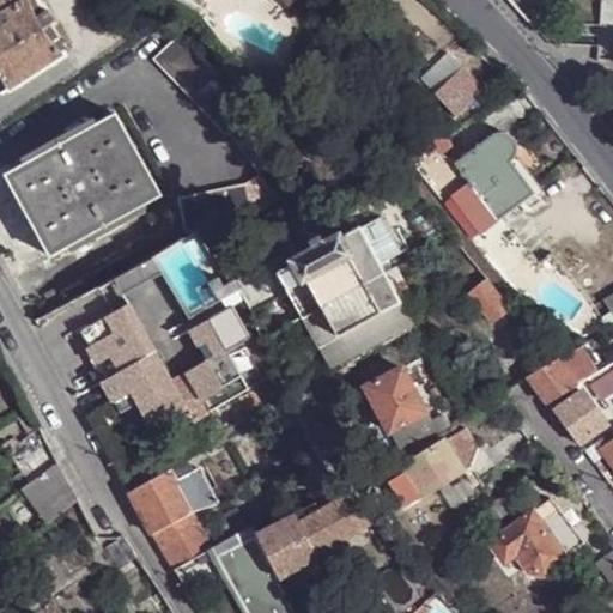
[(0,70),(8,87),(67,52),(50,26),(43,14),(32,0),(30,0),(0,17),(0,70)]
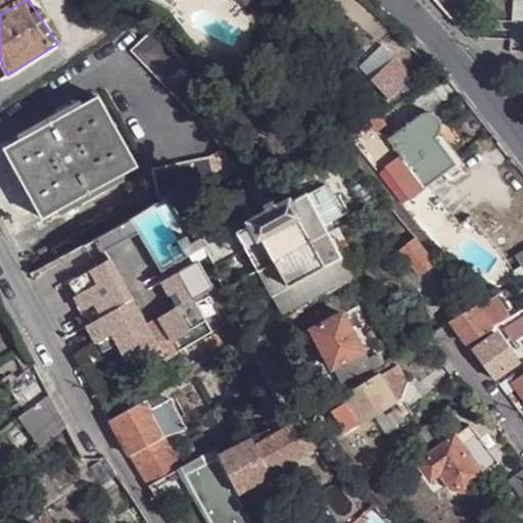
[(0,0),(0,14),(26,0),(0,0)]
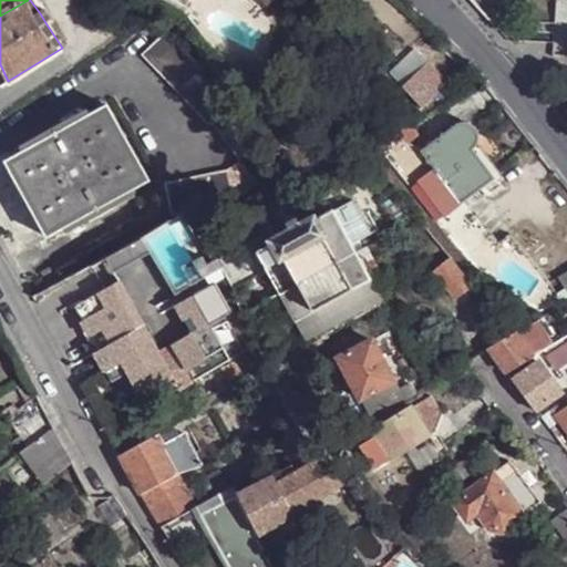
[(44,10),(40,13),(47,24),(51,21),(44,10)]
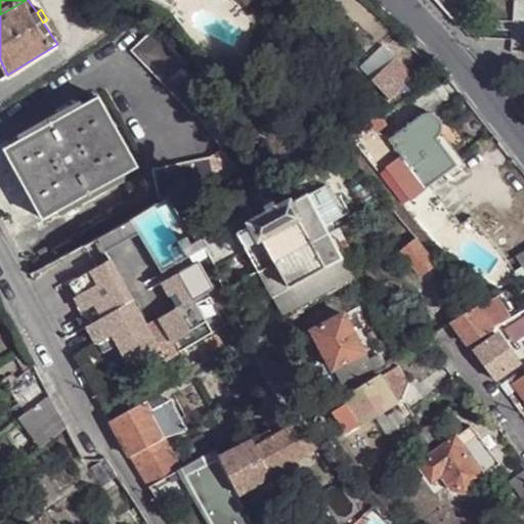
[(132,49),(194,115),(198,113),(215,93),(195,73),(193,75),(183,63),(186,61),(155,30),(132,49)]
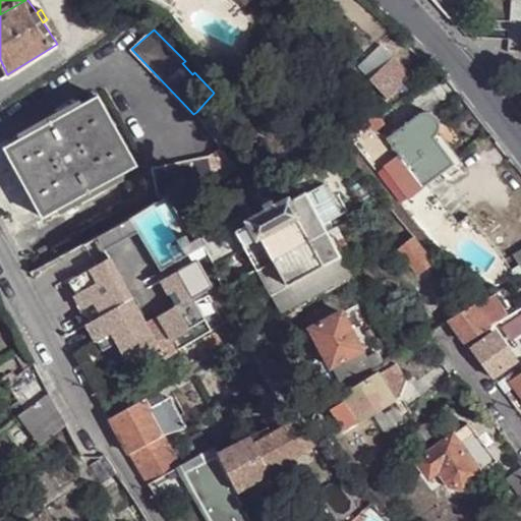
[(368,80),(388,100),(412,78),(393,58),(368,80)]
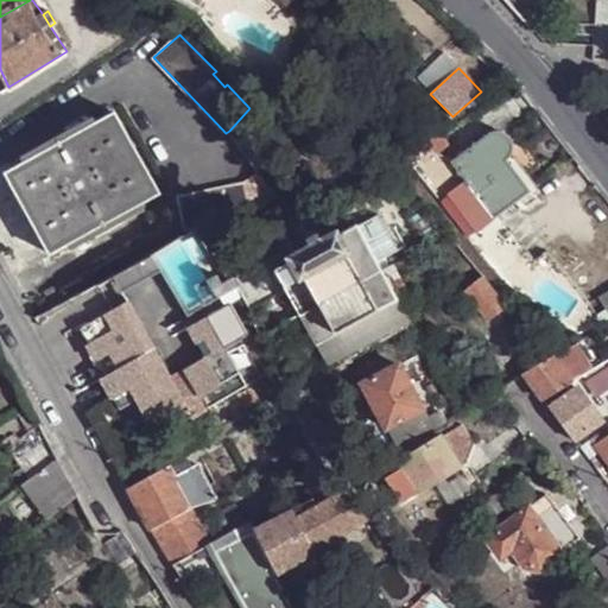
[(163,195),(116,112),(99,122),(26,163),(7,173),(51,257),(71,246),(144,206),(163,195)]
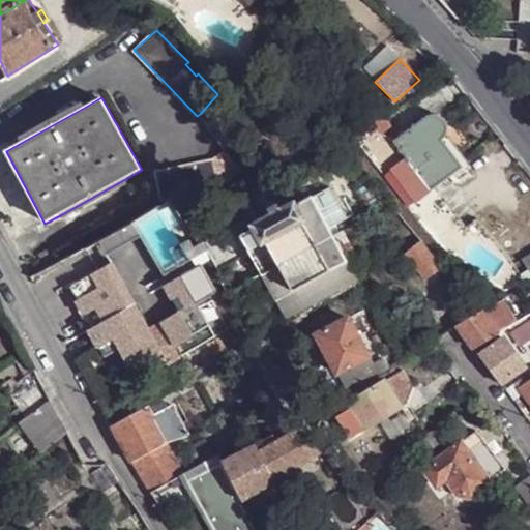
[(86,107),(83,101),(20,137),(23,142),(86,107)]
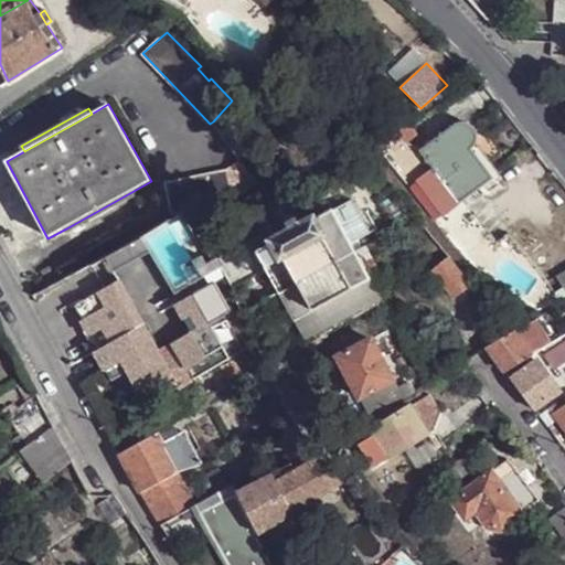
[(447,220),(466,211),(459,203),(447,187),(446,188),(424,159),(425,158),(419,150),(427,146),(412,120),(397,128),(406,142),(397,139),(393,152),(425,193),(436,185),(452,208),(443,215),(447,220)]
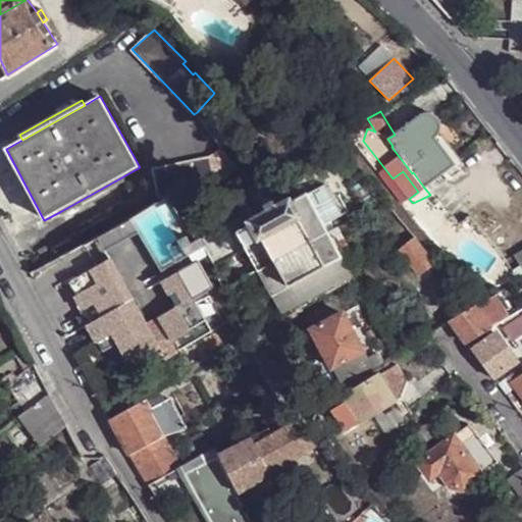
[(455,164),(434,138),(435,137),(437,135),(439,133),(439,132),(440,127),(439,124),(437,120),(435,117),(432,115),(427,114),(423,114),(418,116),(395,135),(387,139),(393,146),(392,147),(412,173),(413,172),(424,188),(442,173),(455,164)]
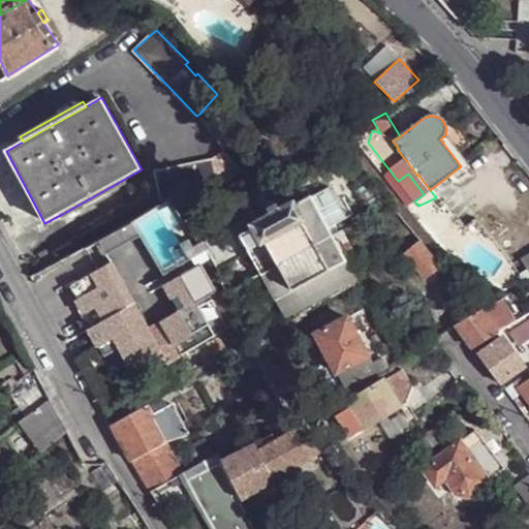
[(154,170),(160,199),(219,188),(212,158),(154,170)]
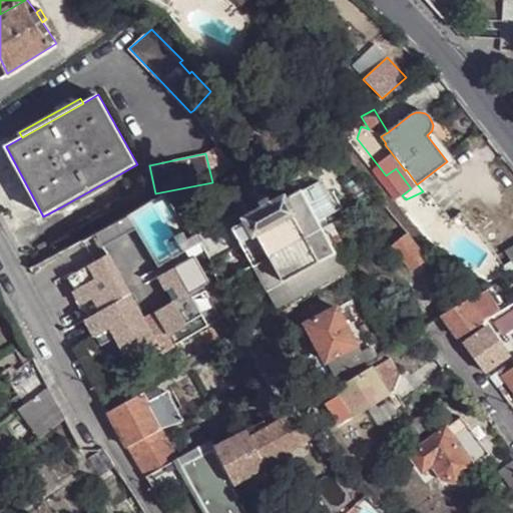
[(411,188),(396,168),(386,175),(402,195),(411,188)]
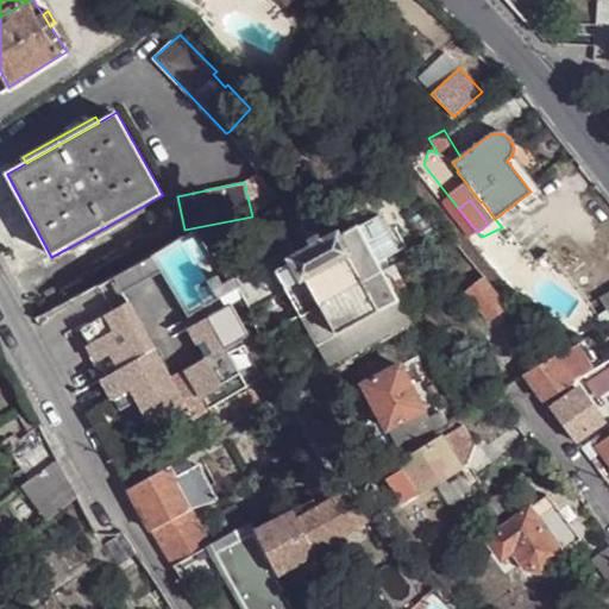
[(146,211),(144,206),(71,246),(74,251),(146,211)]
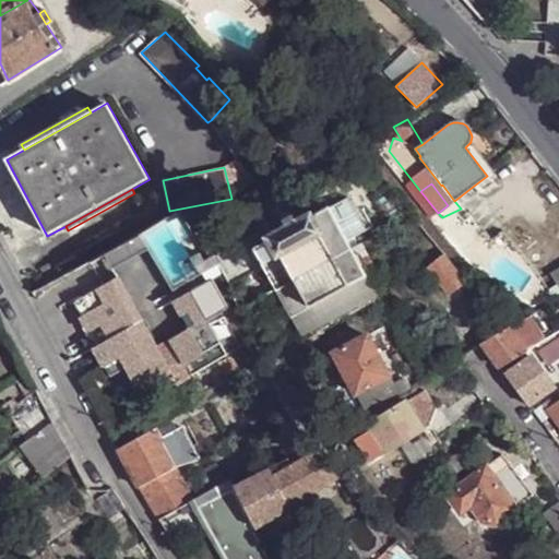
[(351,199),(330,210),(348,242),(368,232),(351,199)]
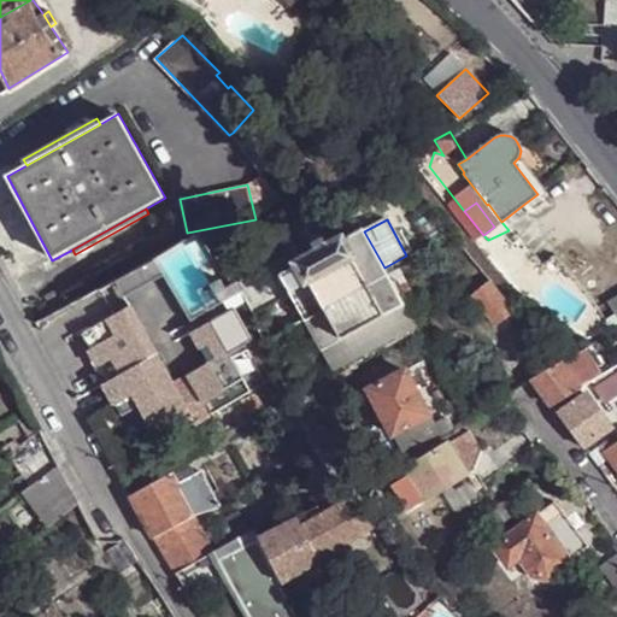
[(341,244),(366,291),(388,278),(391,277),(385,268),(364,231),(341,244)]
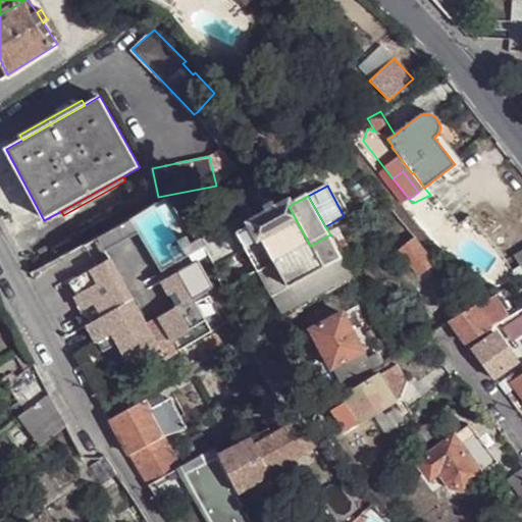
[(135,215),(163,265),(185,252),(184,249),(179,242),(188,237),(192,245),(197,241),(185,217),(180,218),(173,205),(168,197),(135,215)]
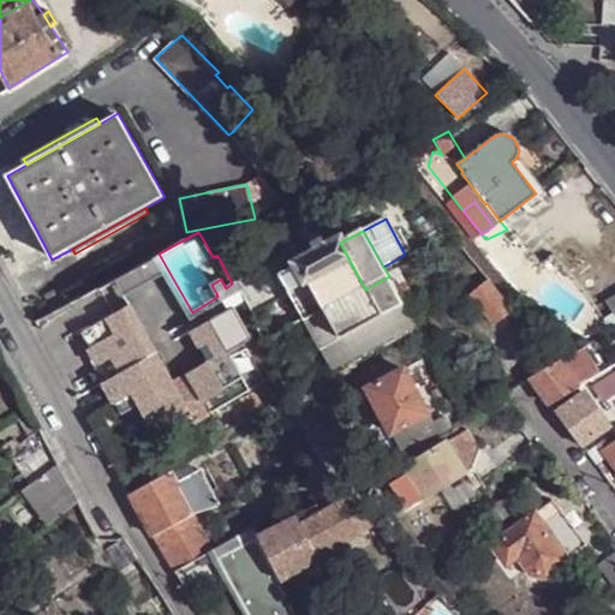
[(315,245),(320,254),(329,248),(324,240),(315,245)]
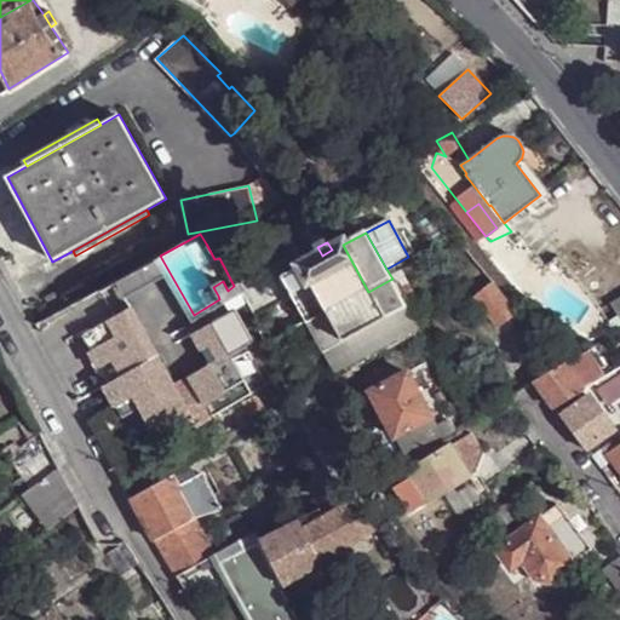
[(368,292),(343,245),(332,250),(322,256),(302,267),(309,280),(327,314),(368,292)]
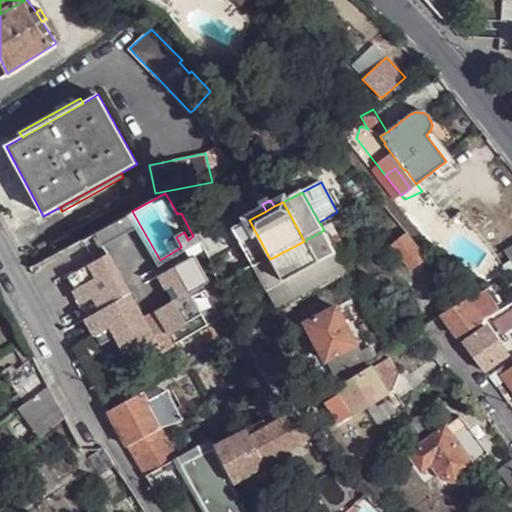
[(240,240),(255,231),(249,220),(234,229),(240,240)]
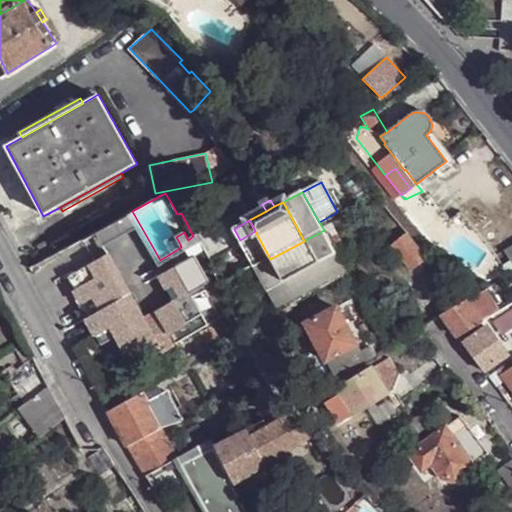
[(333,251),(342,246),(332,226),(324,230),(322,231),(333,251)]
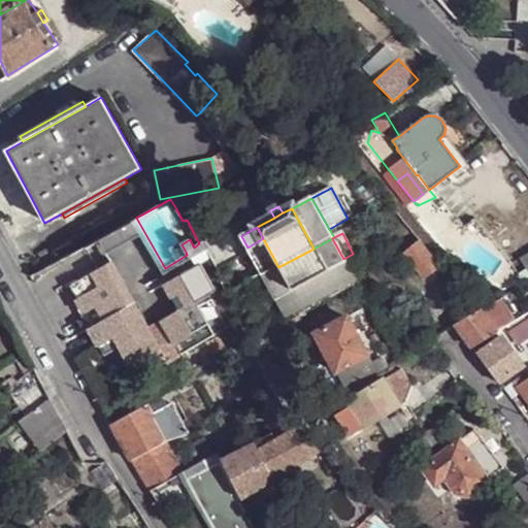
[(262,276),(278,267),(263,238),(248,248),(262,276)]
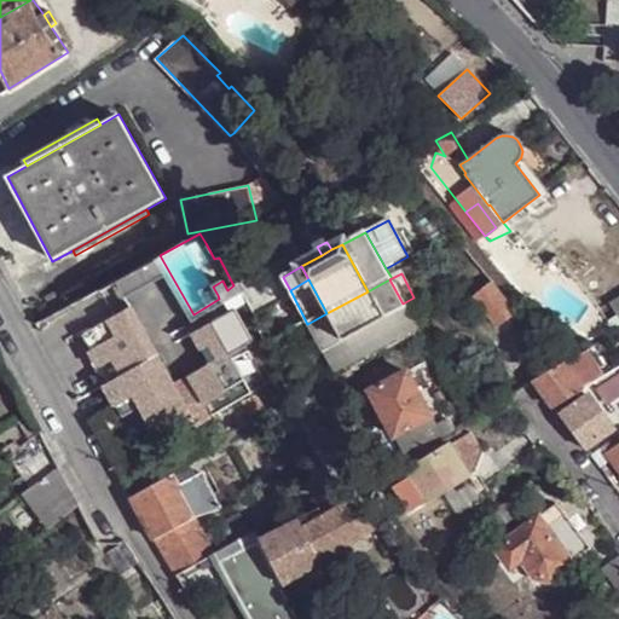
[(368,291),(327,313),(341,340),(342,341),(385,319),(405,307),(403,304),(389,279),(368,291)]
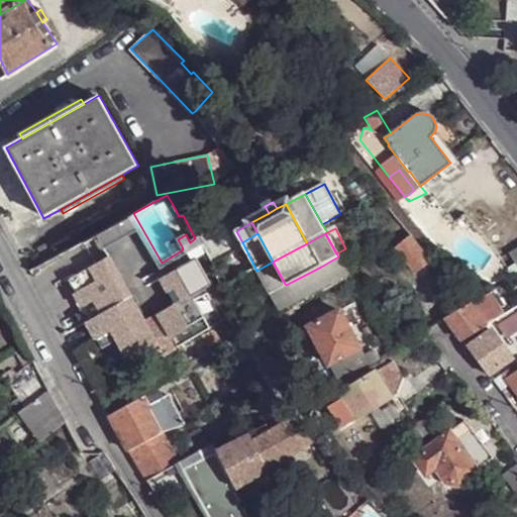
[(178,239),(182,246),(190,242),(186,234),(178,239)]
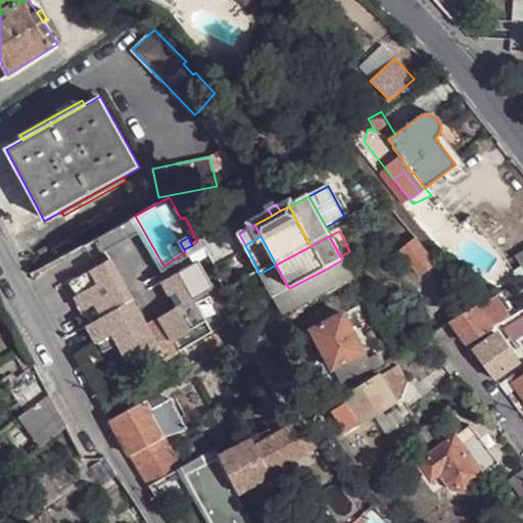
[(419,276),(436,263),(416,238),(399,252),(419,276)]
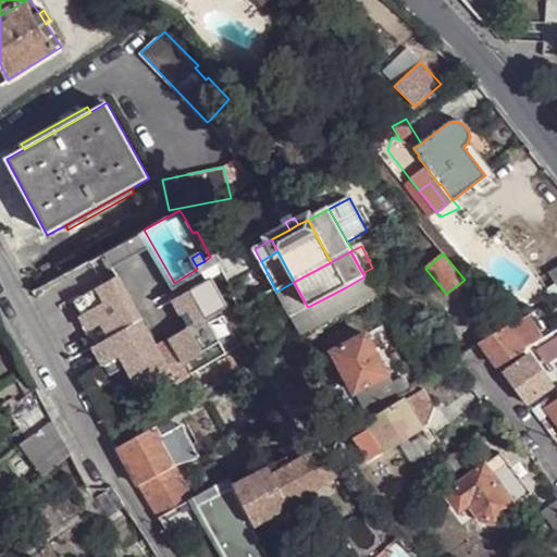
[(219,263),(214,255),(210,257),(205,261),(196,265),(197,269),(200,273),(209,269),(219,263)]
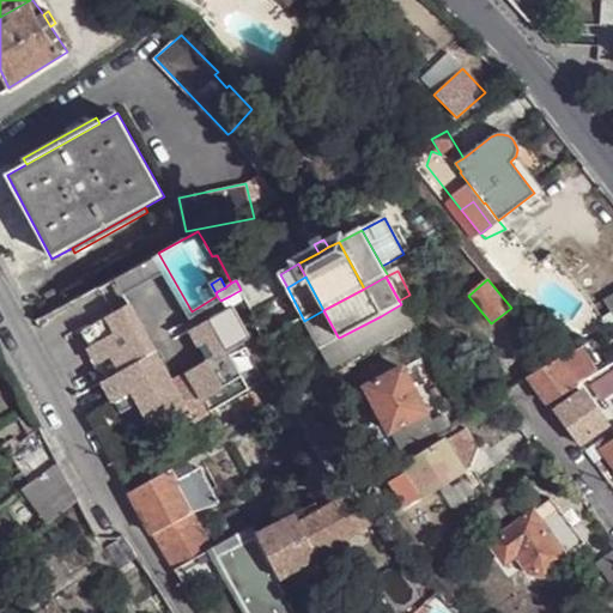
[(109,377),(156,352),(131,304),(83,331),(109,377)]
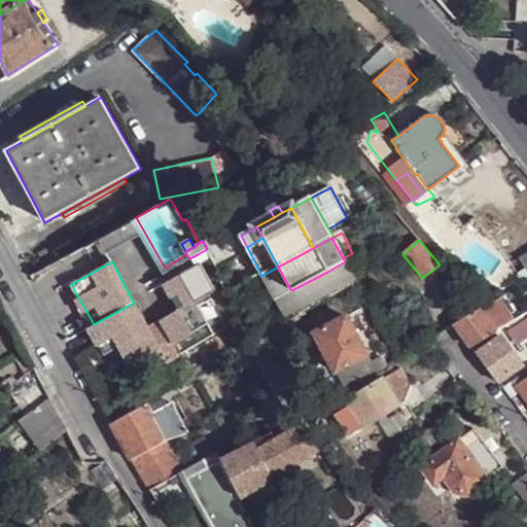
[(167,284),(181,311),(211,294),(218,291),(204,264),(167,284)]
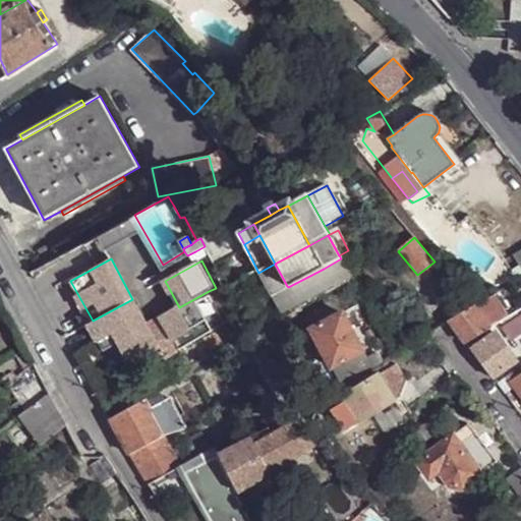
[(271,295),(287,286),(275,264),(258,273),(271,295)]
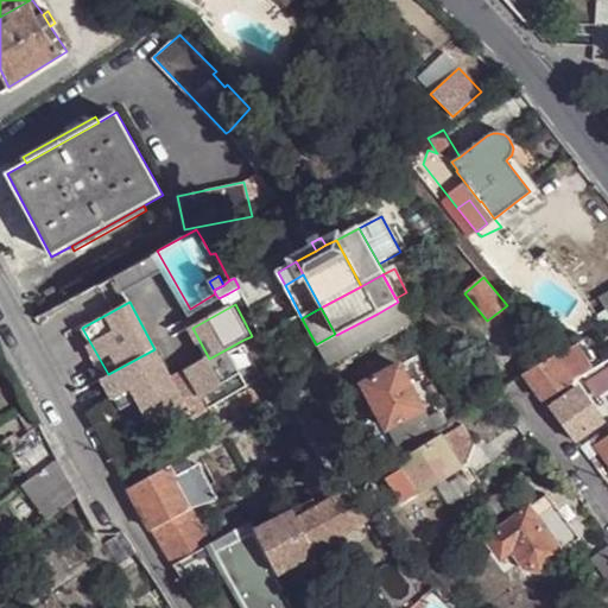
[(330,371),(390,339),(378,314),(336,335),(335,334),(316,344),(330,371)]
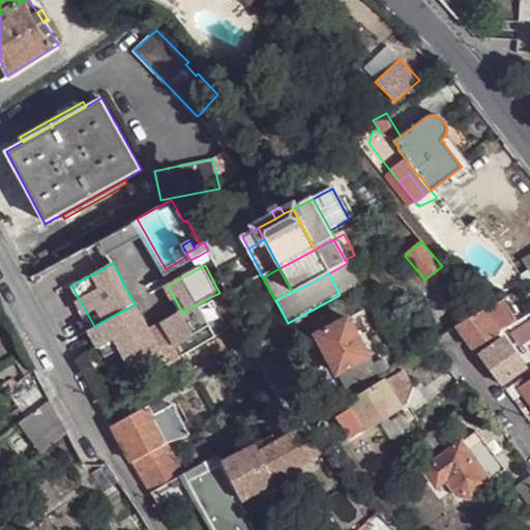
[(182,313),(149,329),(166,359),(169,364),(231,330),(212,296),(182,313)]
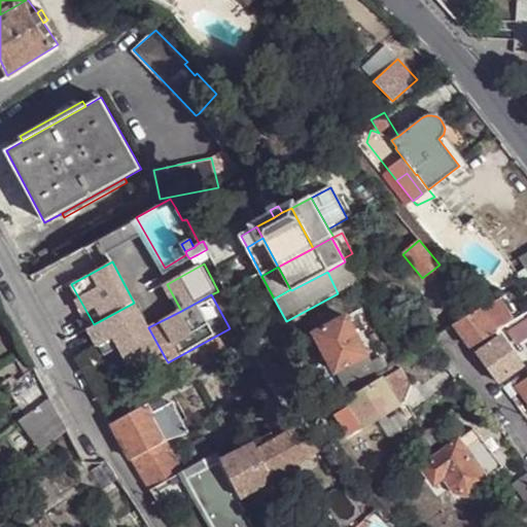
[(492,304),(480,310),(496,331),(512,322),(495,301),(492,304)]
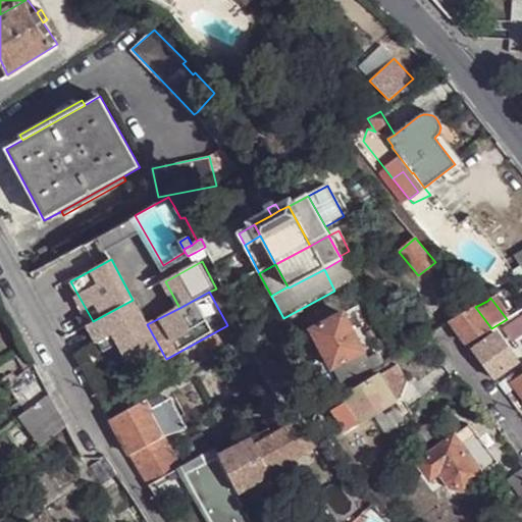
[(147,324),(133,300),(93,321),(89,324),(103,350),(119,342),(135,369),(163,354),(147,324)]
